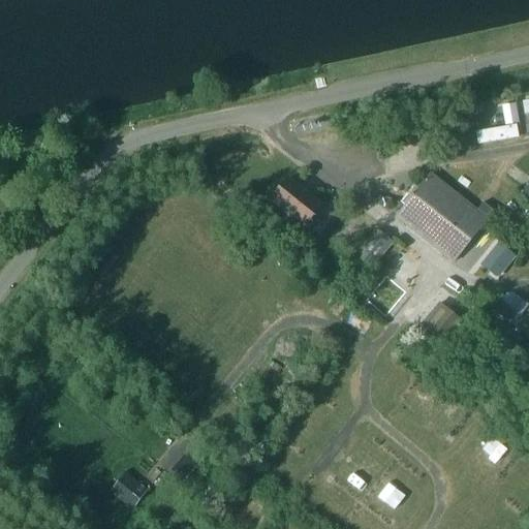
[(130,104),(154,99),(153,92),(128,97),(130,104)]
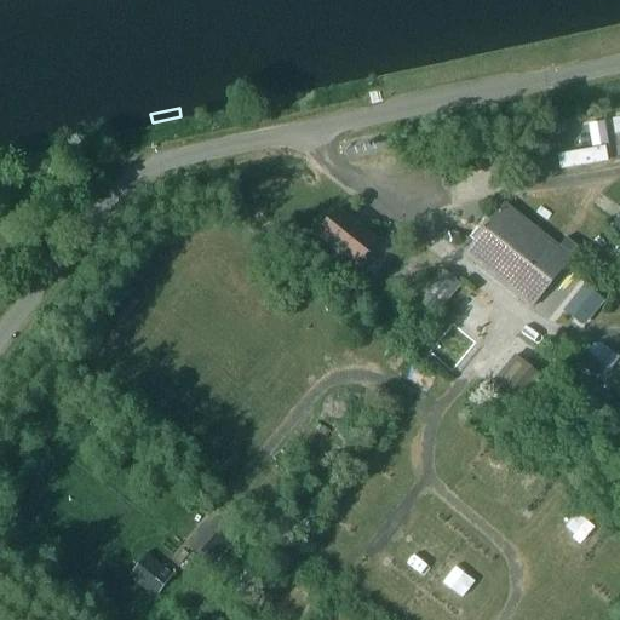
[(566,167),(614,161),(613,145),(563,151),(566,167)]
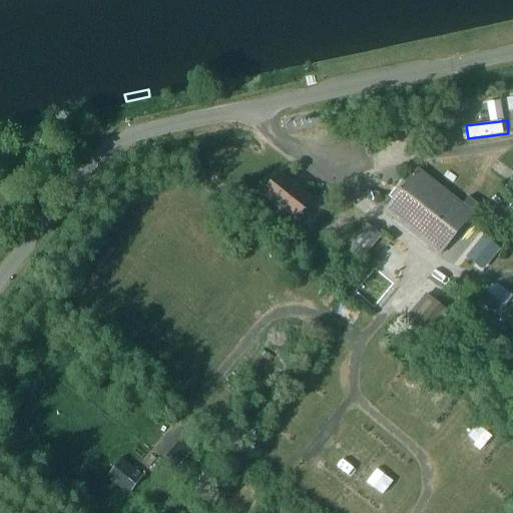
[(429,179),(417,169),(384,210),(397,220),(400,215),(432,241),(428,245),(439,254),(479,205),(468,196),(457,209),(425,184),(429,179)]
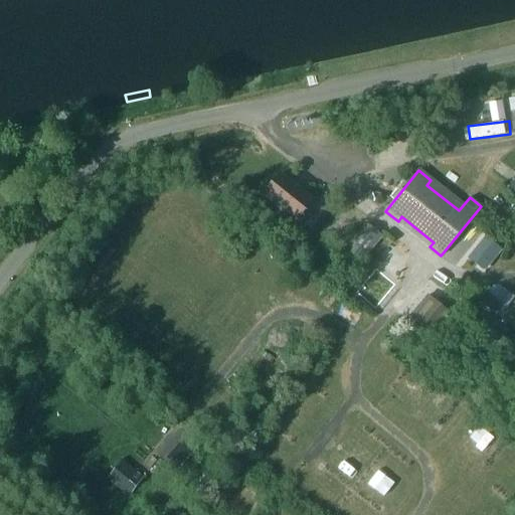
[(280,174),(263,196),(295,221),(304,228),(312,218),(303,211),(312,199),(280,174)]
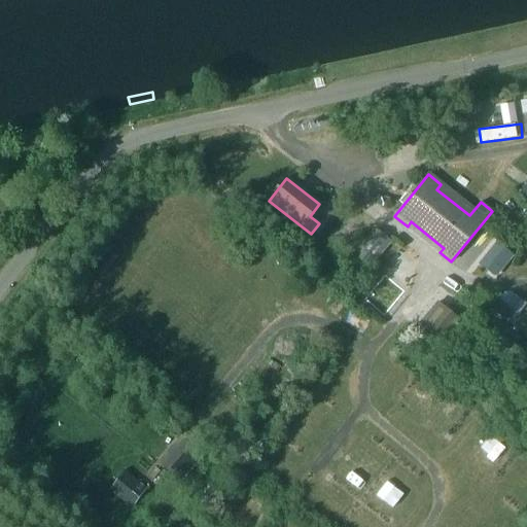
[(0,185),(6,192),(14,185),(8,179),(0,185)]
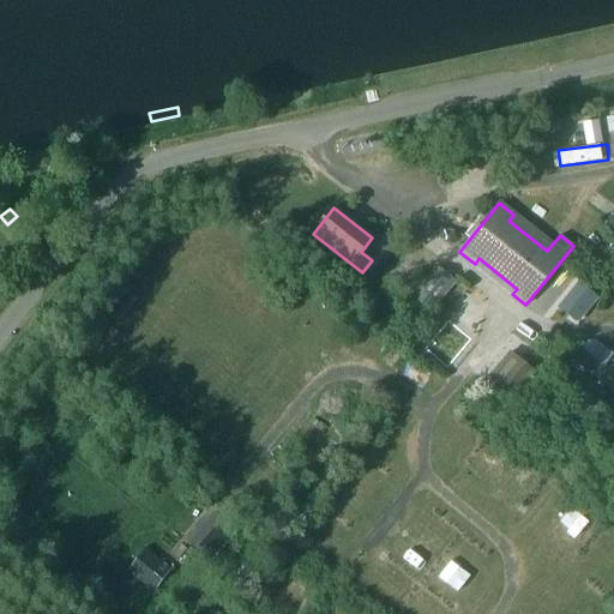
[(599,266),(613,272),(613,271),(613,239),(599,233),(594,245),(605,250),(599,266)]
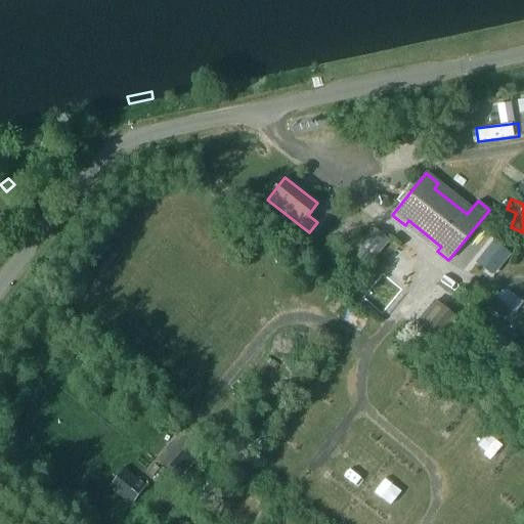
[(351,253),(368,266),(389,241),(372,227),(351,253)]
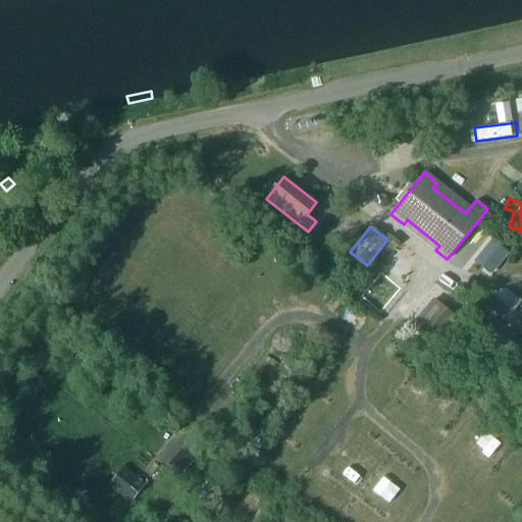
[(473,262),(488,274),(507,252),(491,240),(473,262)]
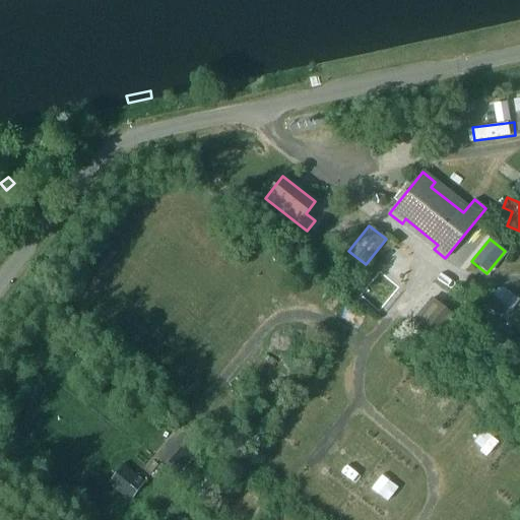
[(408,325),(436,347),(458,320),(431,297),(408,325)]
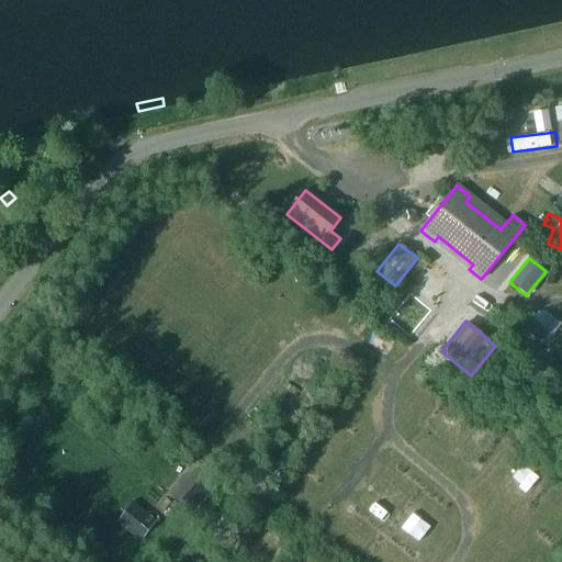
[(537,336),(561,353),(561,336),(546,324),(537,336)]
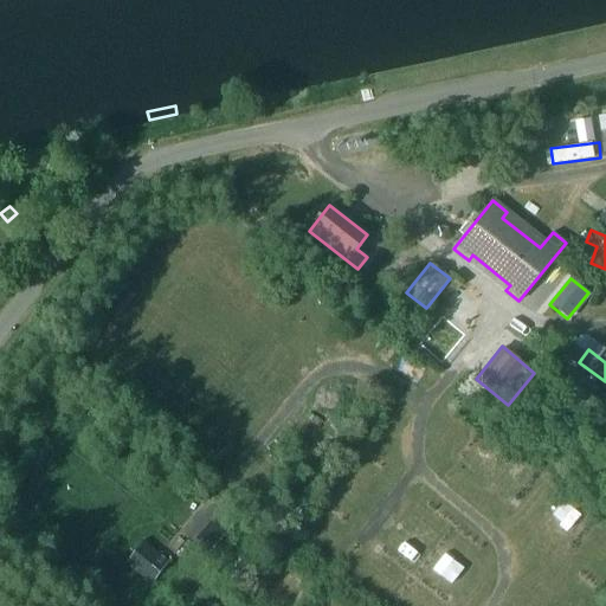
[(150,585),(168,562),(143,541),(124,563),(150,585)]
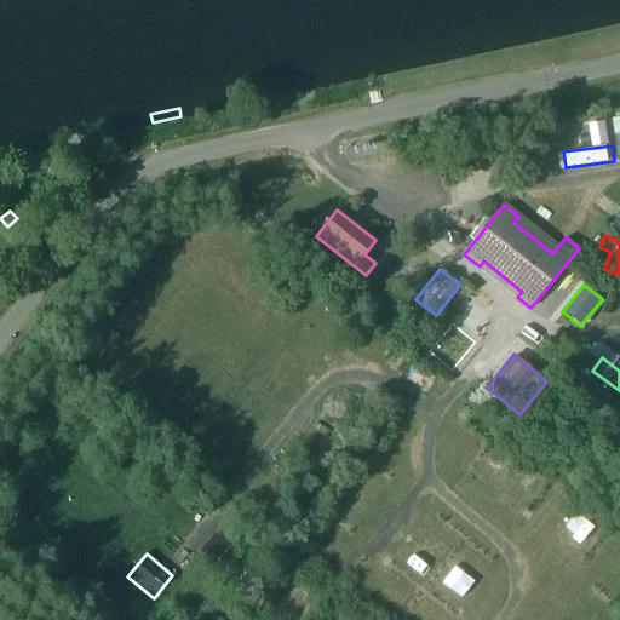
[(112,603),(103,597),(96,609),(104,615),(112,603)]
